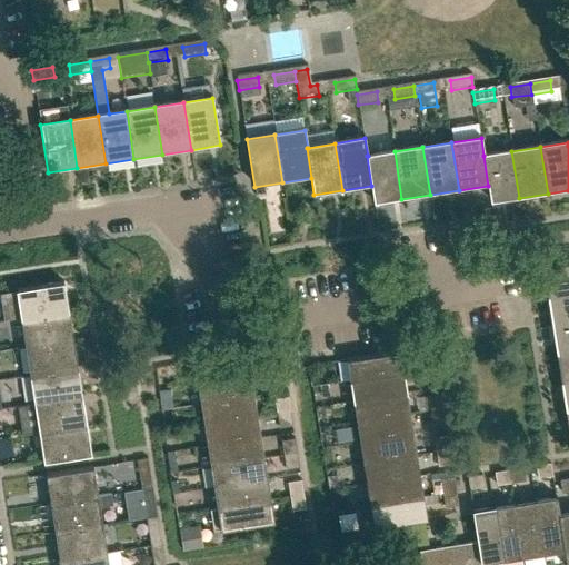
[(373,204),(401,199),(395,151),(368,156),(367,156),(371,186),(373,204)]
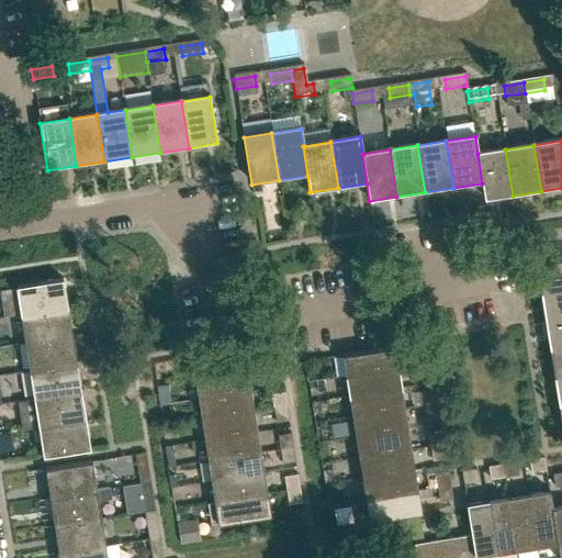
[(484,200),(513,196),(505,149),(478,154),(482,183),(484,200)]
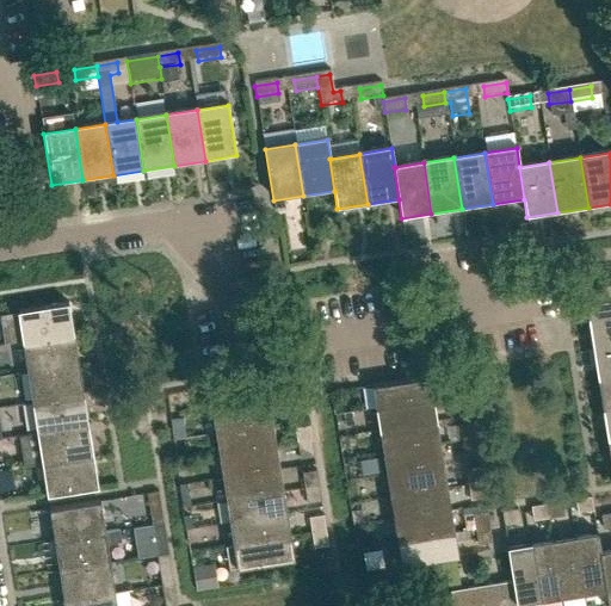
[(587,320),(610,315),(610,283),(582,289),(587,320)]
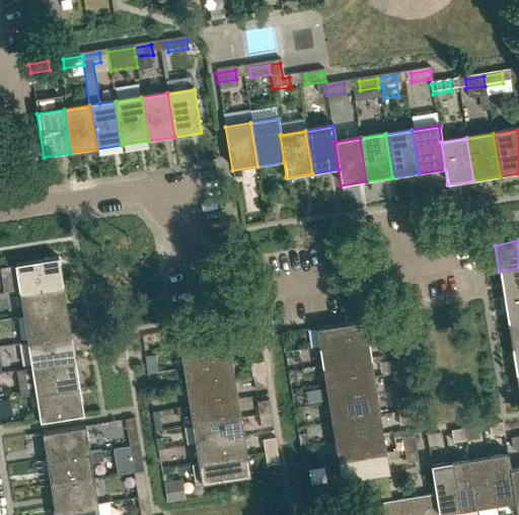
[(19,293),(63,286),(58,260),(15,267),(19,293)]
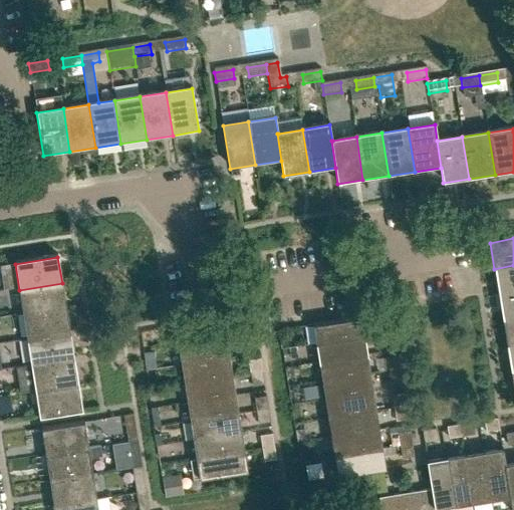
[(498,294),(513,291),(513,265),(494,269),(498,294)]
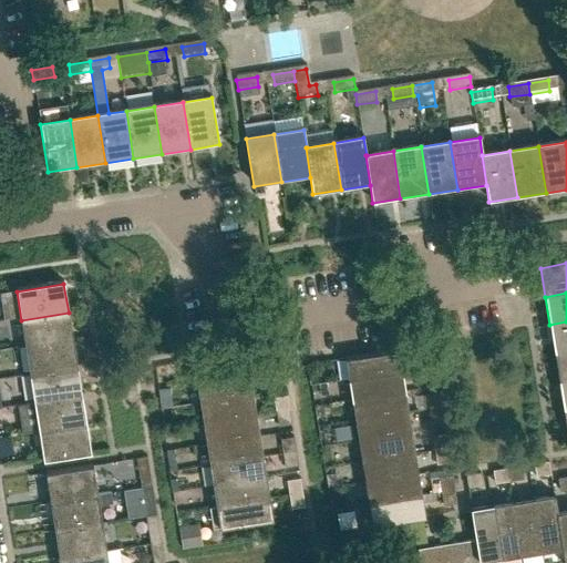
[(26,348),(73,341),(69,313),(21,320),(26,348)]
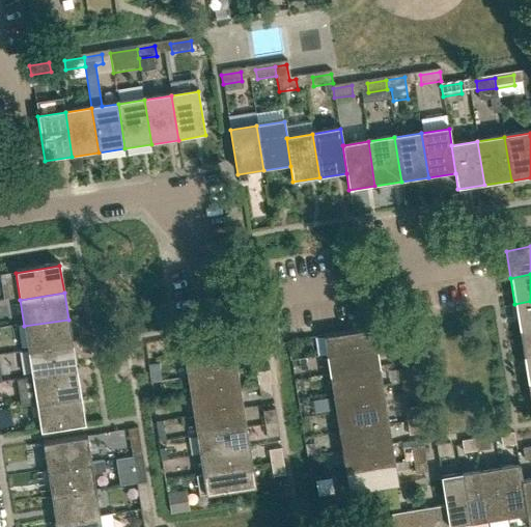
[(520,331),(530,329),(530,301),(514,304),(520,331)]
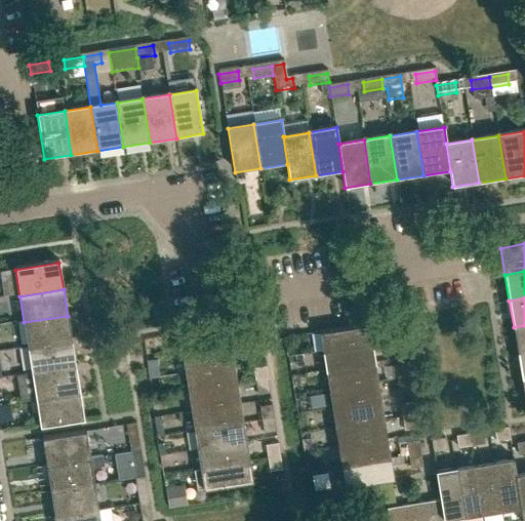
[(28,349),(72,342),(68,316),(24,322),(28,349)]
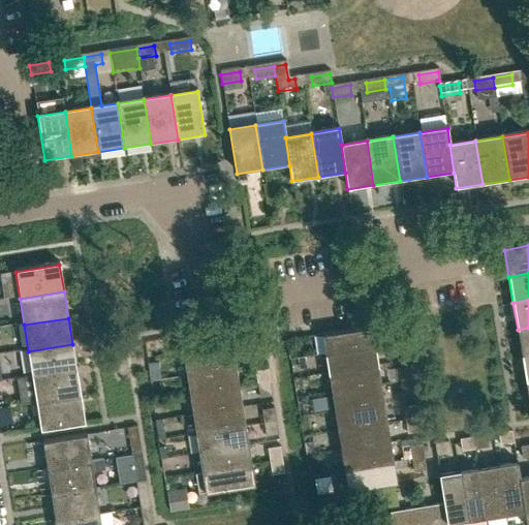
[(394,345),(405,344),(402,325),(391,327),(394,345)]
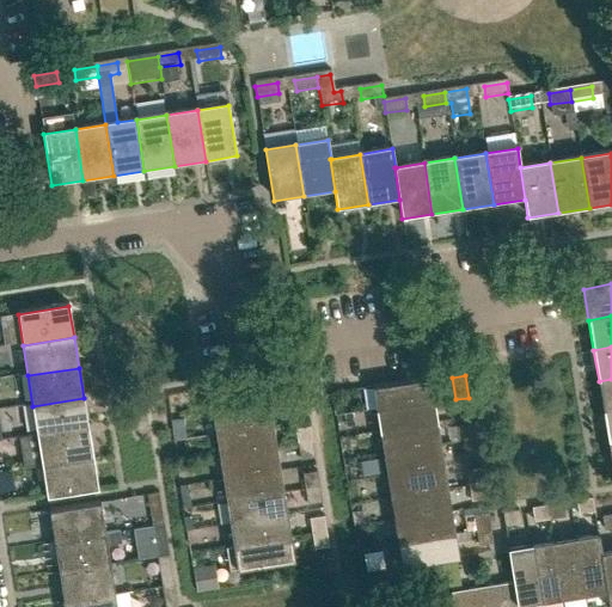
[(292,403),(305,400),(301,378),(288,379),(292,403)]
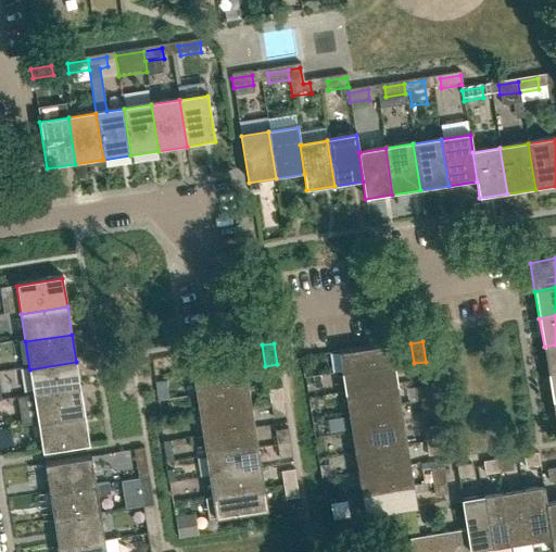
[(548,375),(555,373),(555,345),(544,347),(548,375)]
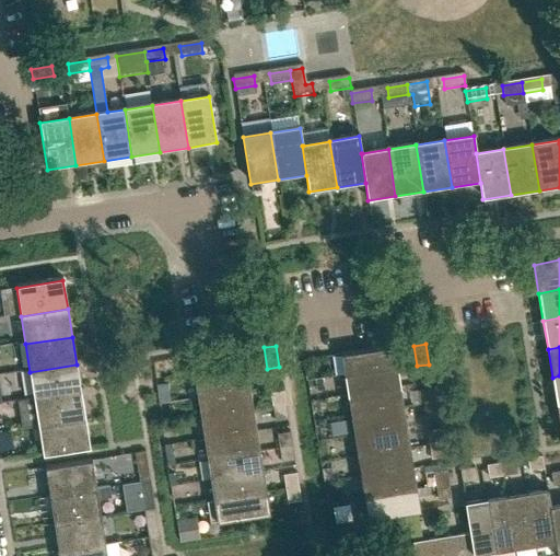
[(345,378),(397,369),(394,348),(341,357),(345,378)]
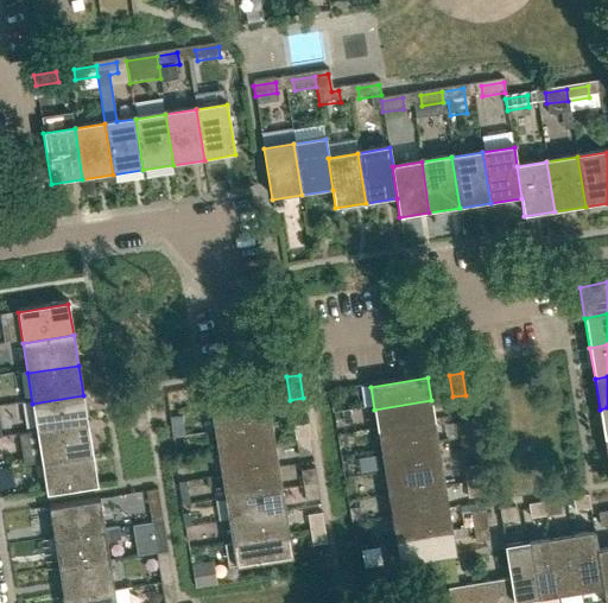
[(211,413),(268,404),(264,380),(207,389),(211,413)]
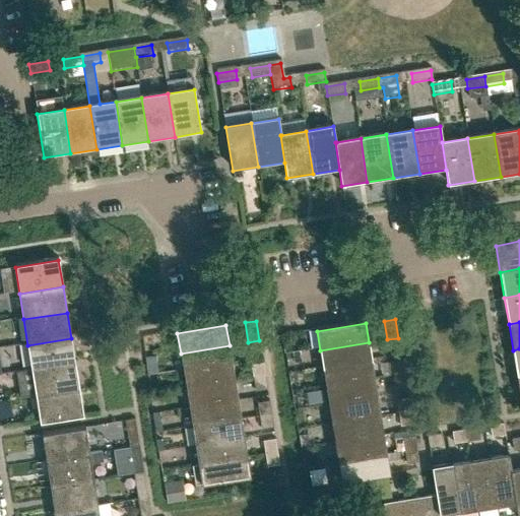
[(31,372),(75,365),(71,338),(27,345),(31,372)]
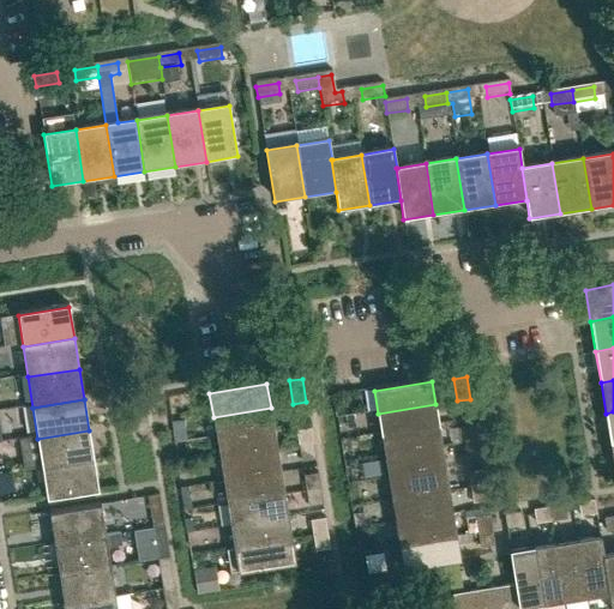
[(470,399),(457,401),(459,417),(473,415),(470,399)]
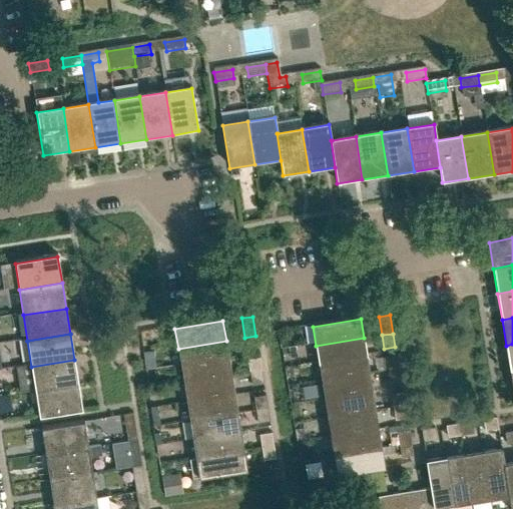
[(255,336),(244,338),(246,351),(258,349),(255,336)]
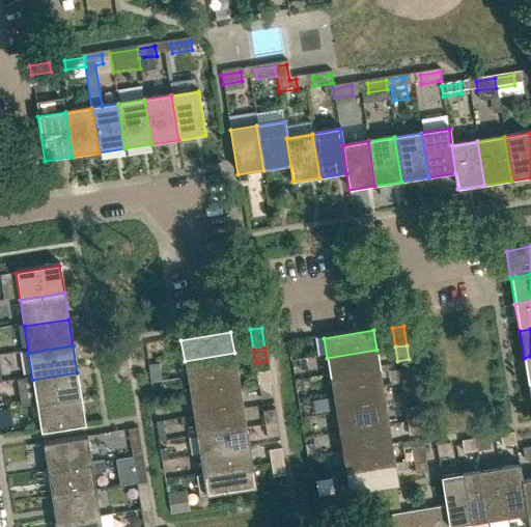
[(330,378),(380,369),(376,350),(327,358),(330,378)]
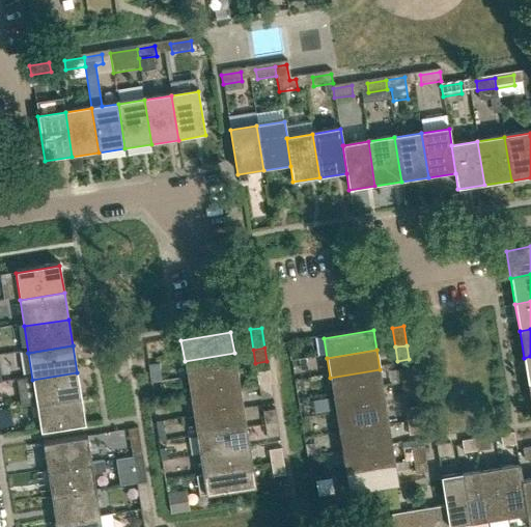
[(188,380),(238,372),(234,353),(185,361),(188,380)]
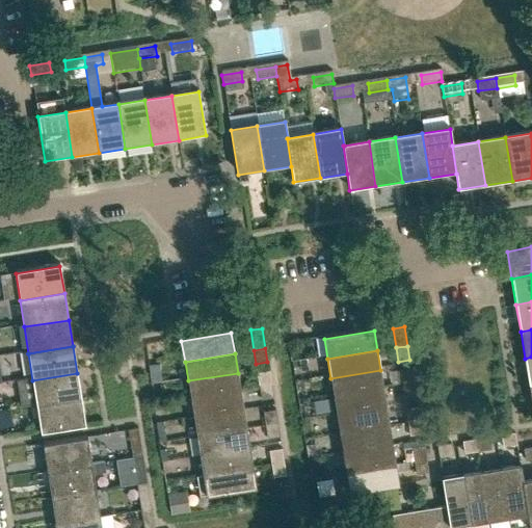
[(380,370),(330,378),(334,397),(383,390),(380,370)]
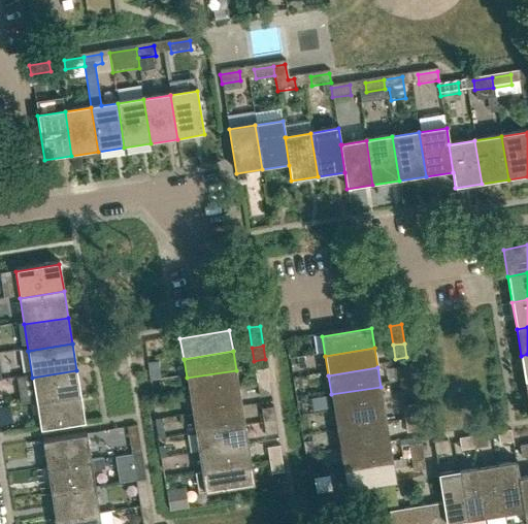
[(399,384),(410,382),(408,368),(397,370),(399,384)]
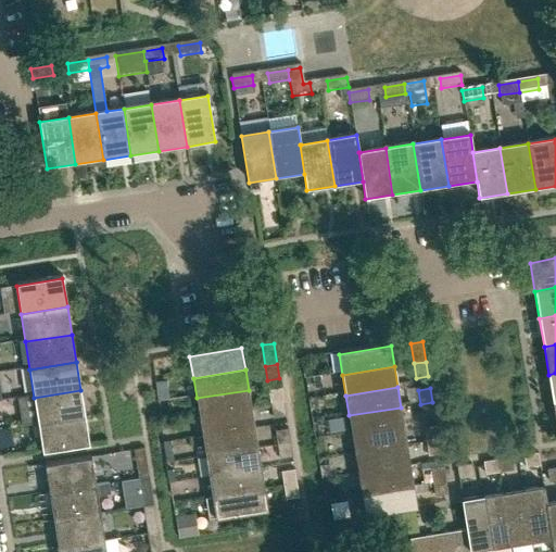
[(38,425),(85,417),(80,390),(34,398),(38,425)]
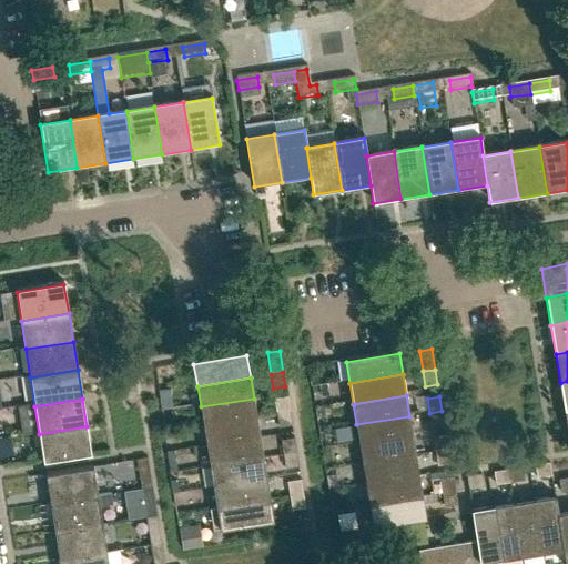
[(204,427),(257,419),(254,399),(201,406),(204,427)]
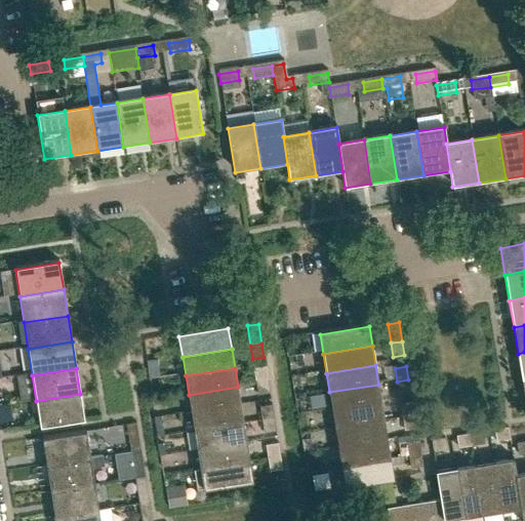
[(256,385),(268,383),(266,369),(254,371),(256,385)]
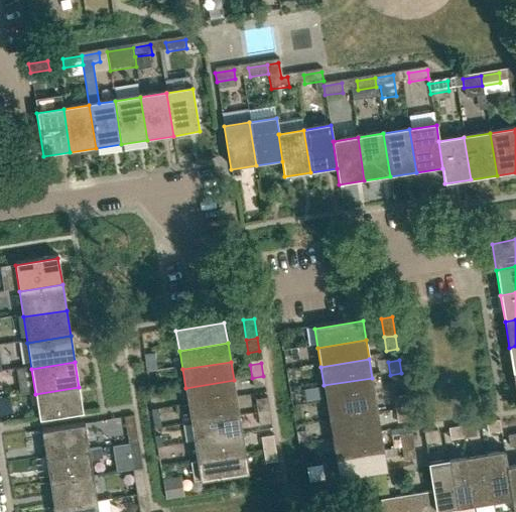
[(401,373),(390,375),(392,388),(403,386),(401,373)]
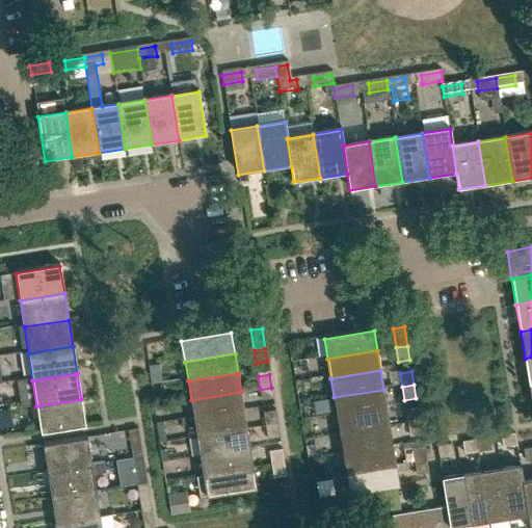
[(271,388),(260,390),(262,402),(273,401),(271,388)]
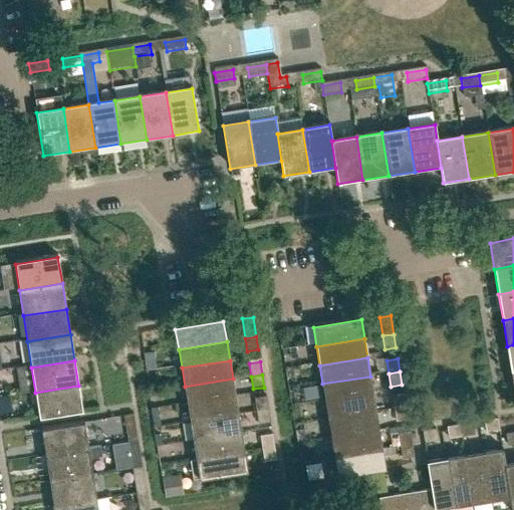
[(325,403),(373,395),(370,376),(322,384),(325,403)]
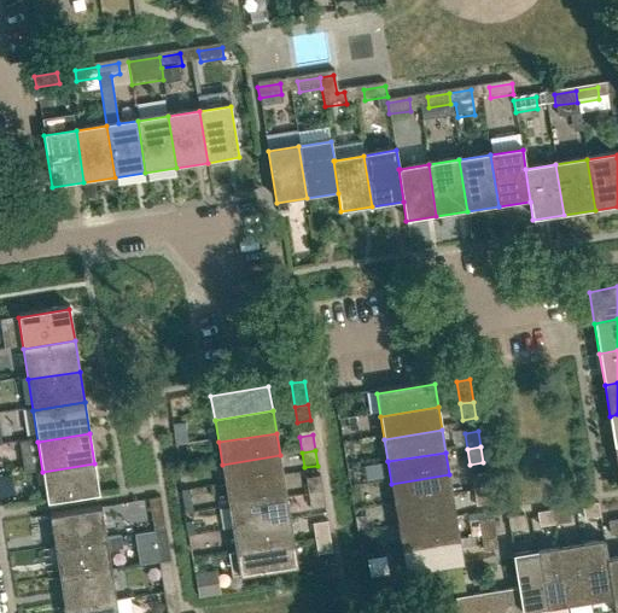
[(225,488),(283,478),(280,455),(222,465),(225,488)]
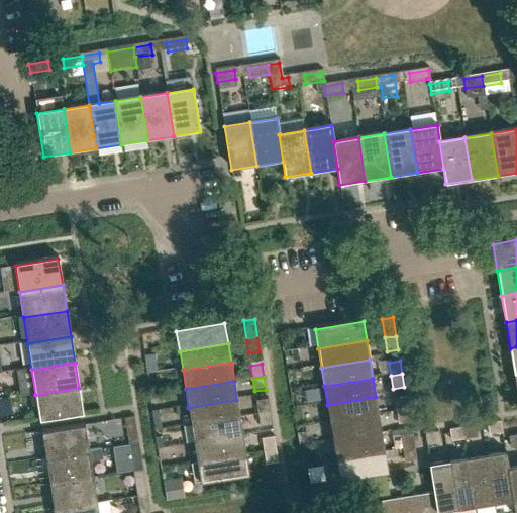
[(79,388),(35,395),(39,421),(83,415),(79,388)]
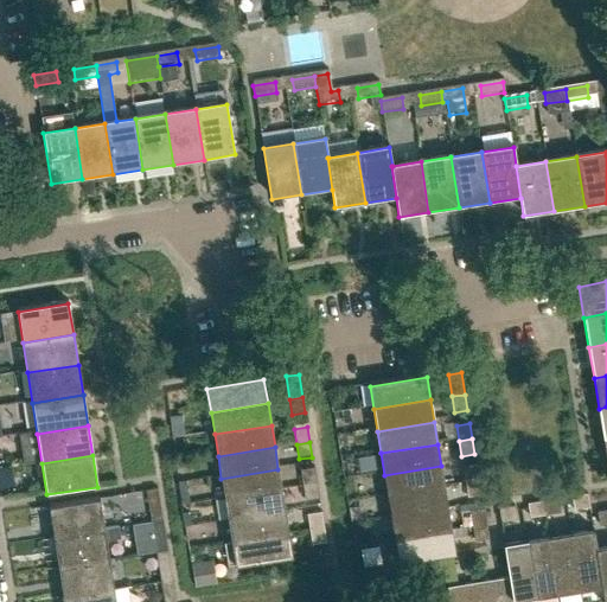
[(388,497),(445,488),(441,466),(384,475),(388,497)]
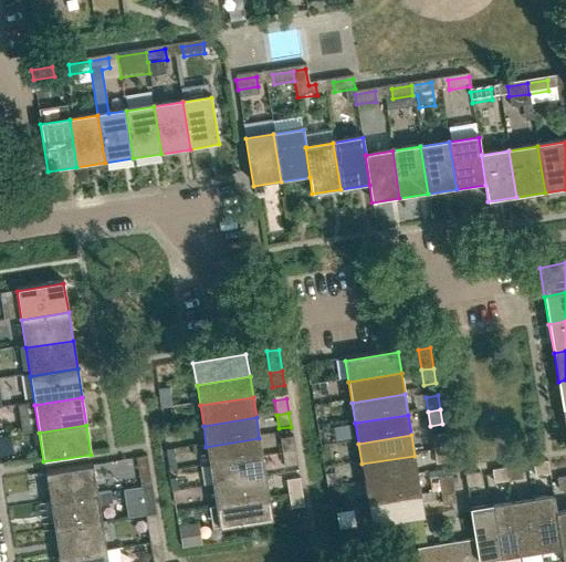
[(435,453),(447,450),(444,437),(431,438),(435,453)]
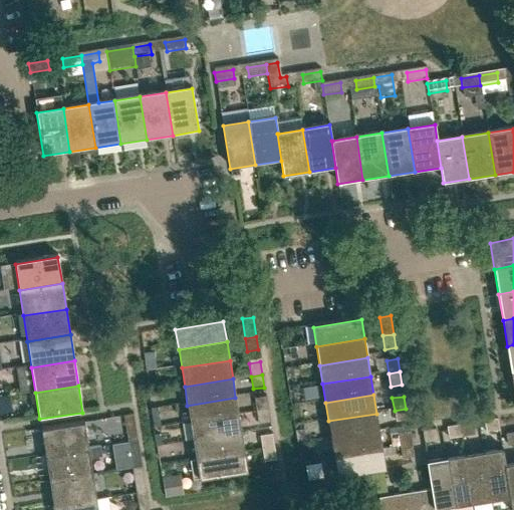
[(190,424),(238,416),(235,398),(187,406),(190,424)]
